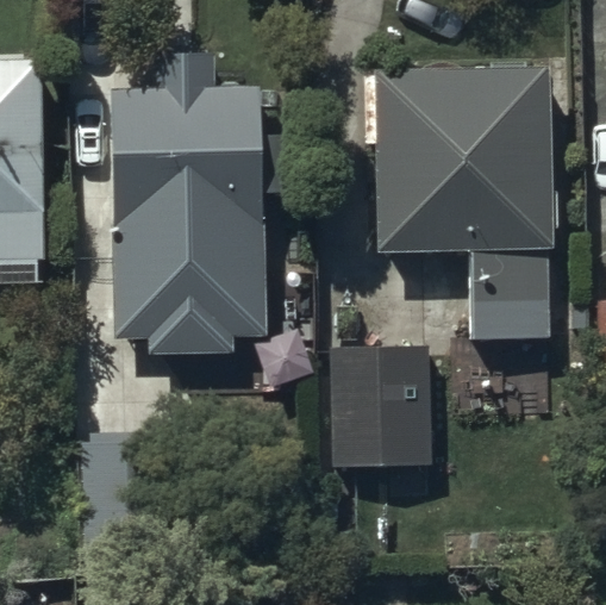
[(260,136),(258,88),(218,89),(217,56),(158,57),(160,91),(112,91),(116,341),(150,340),(151,354),(236,354),(236,336),(268,336),(264,194),(287,194),(287,136),(260,136)]
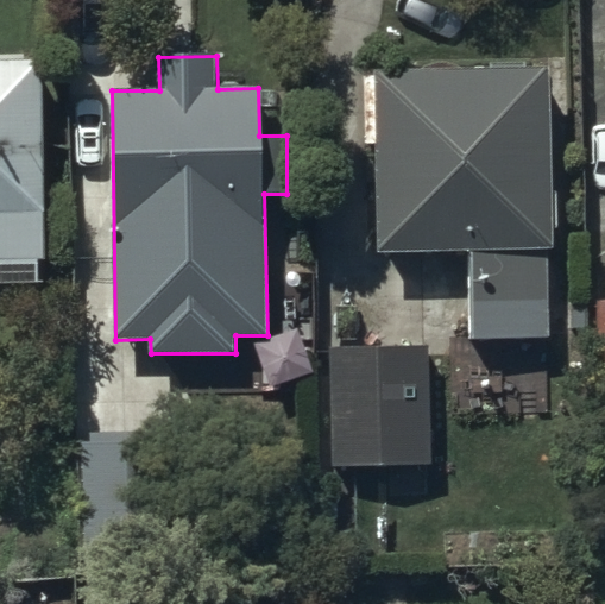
[(0,259),(44,260),(41,60),(0,61),(0,259)]
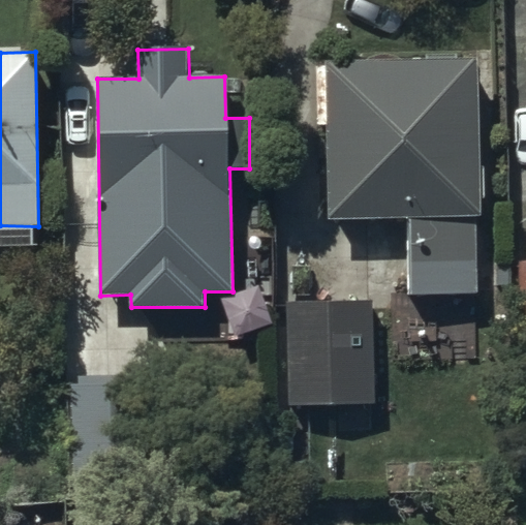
[(481,218),(478,61),(317,63),(318,126),(328,126),(329,222),(409,221),(410,294),(475,292),(475,218),(481,218)]
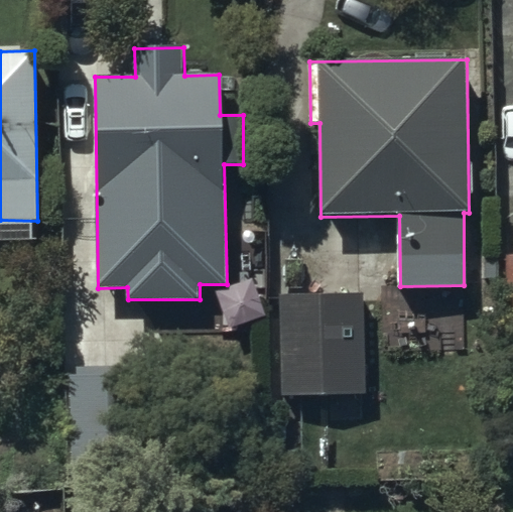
[(365,292),(279,293),(280,394),(366,394),(365,292)]
